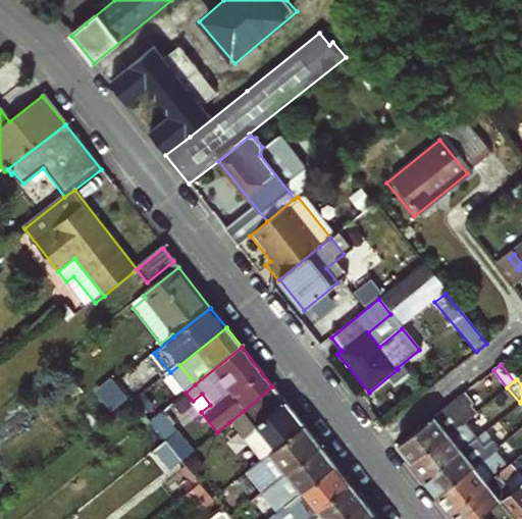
[(244,411),(244,438),(262,460),(304,426),(272,386),(244,411)]
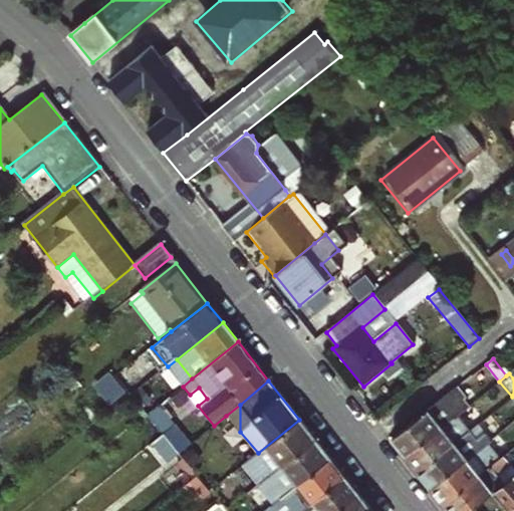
[(473,398),(462,384),(392,440),(405,457),(465,409),(462,406),(473,398)]
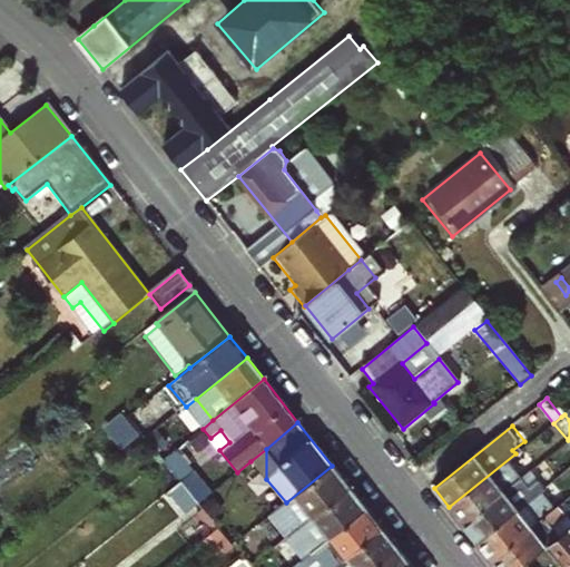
[(220,430),(210,438),(219,450),(229,442),(220,430)]
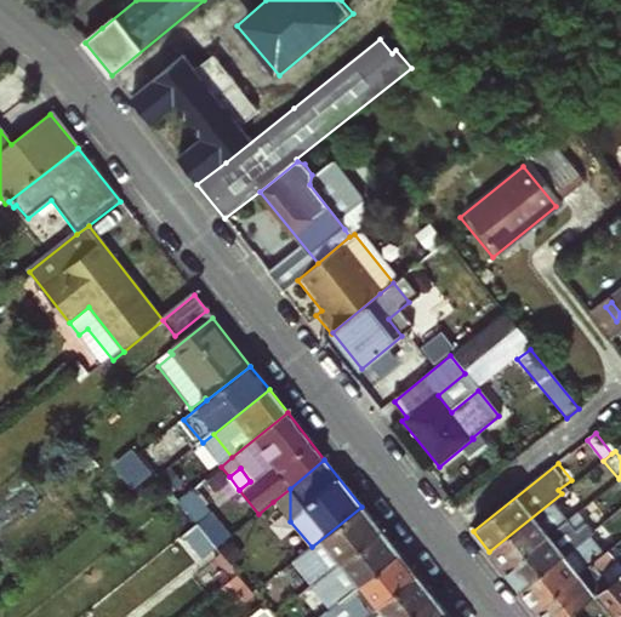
[(273,502),(290,521),(290,489),(273,502)]
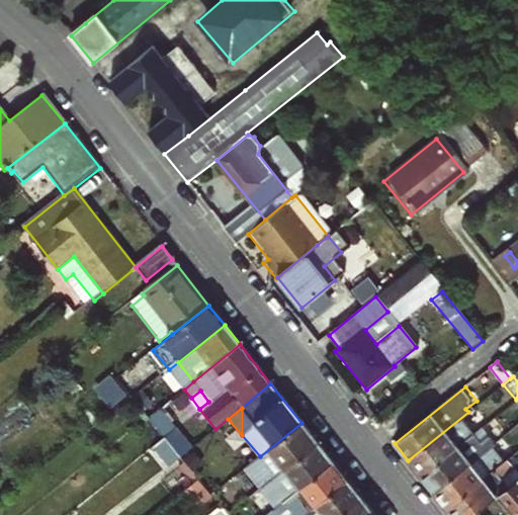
[(172,432),(156,412),(149,418),(166,437),(172,432)]
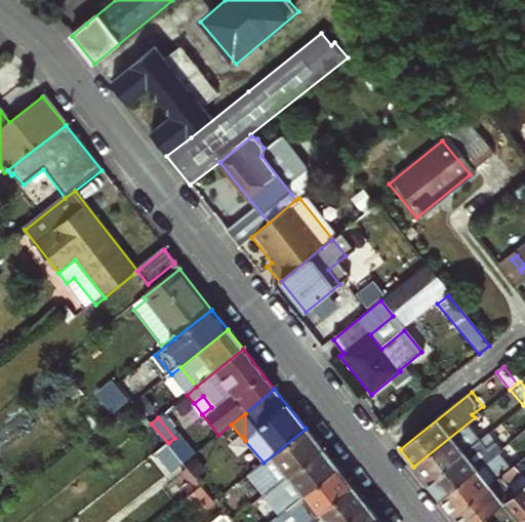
[(427,483),(487,434),(475,417),(413,467),(427,483)]
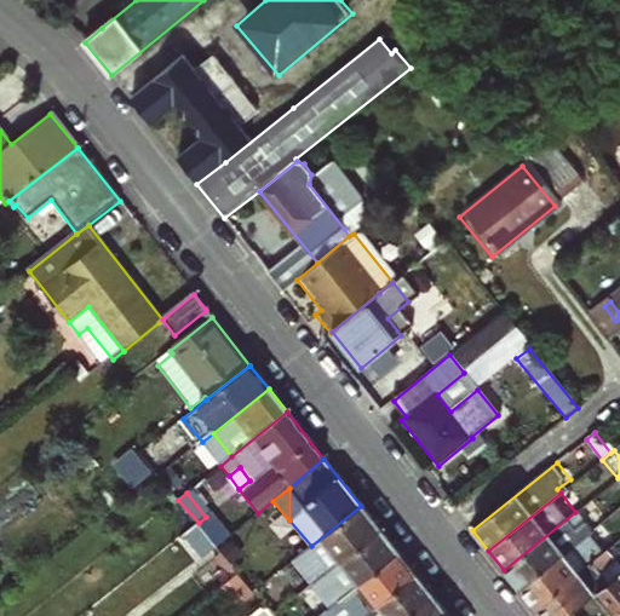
[(361,506),(311,546),(297,558),(316,583),(382,531),(361,506)]
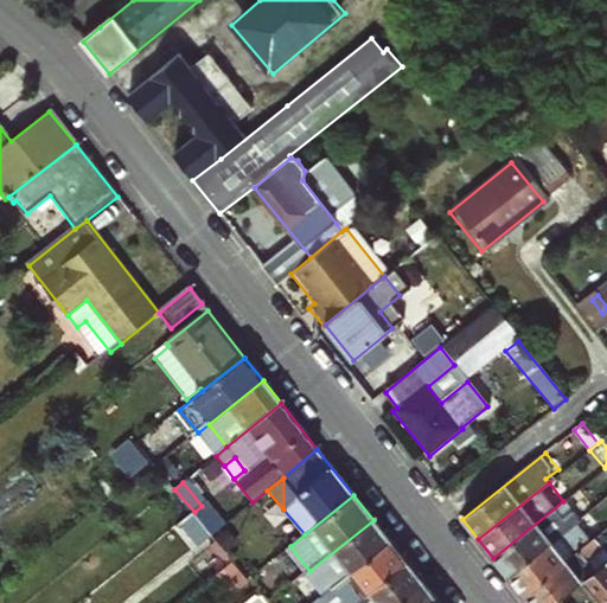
[(509,578),(579,520),(563,501),(493,558),(509,578)]
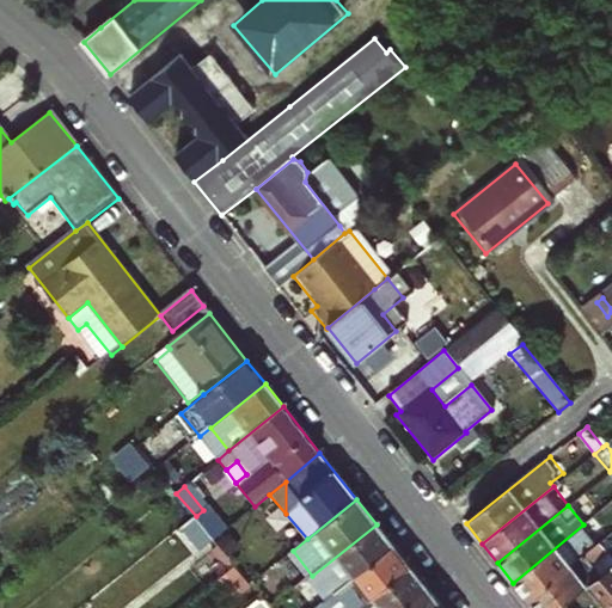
[(203,510),(196,516),(215,539),(222,533),(203,510)]
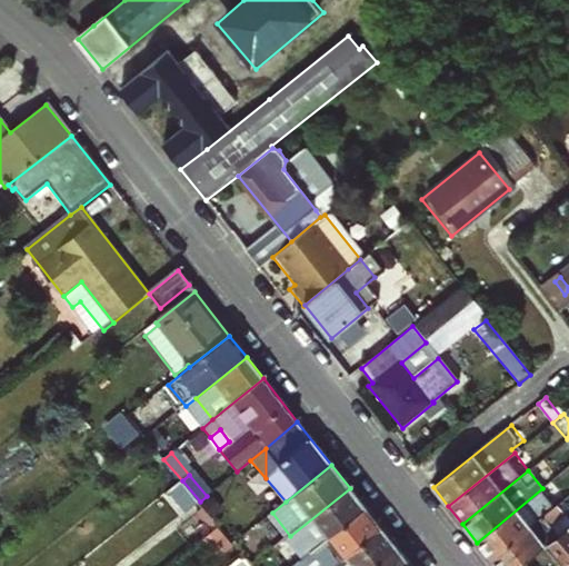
[(321,529),(329,538),(366,509),(350,488),(290,536),(287,538),(296,549),(321,529)]
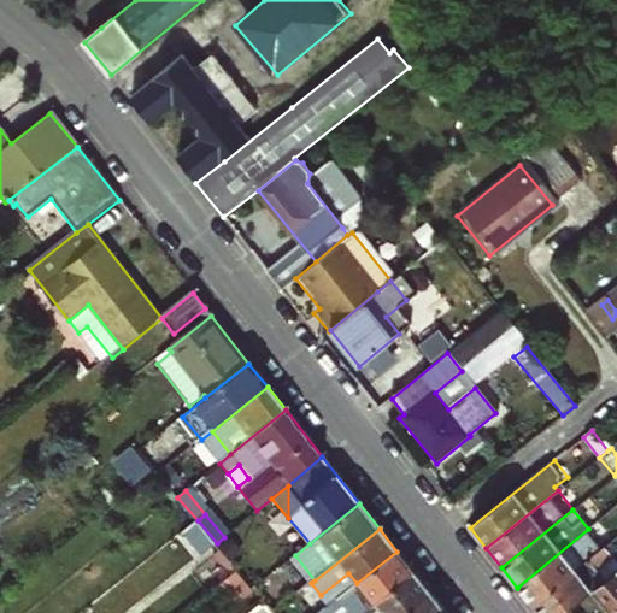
[(604,548),(588,529),(517,588),(532,607),(604,548)]
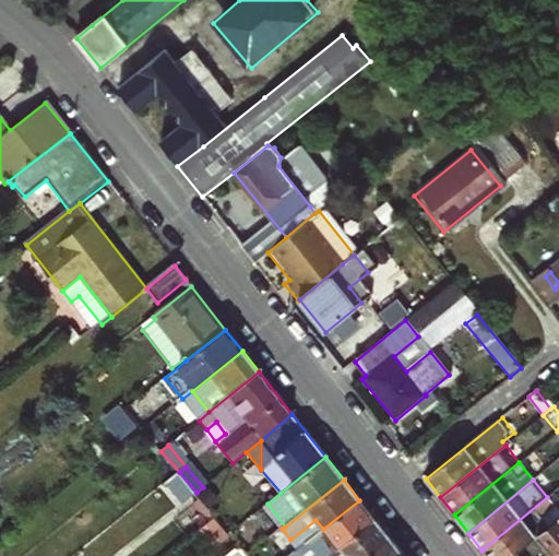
[(558,498),(554,492),(547,497),(482,551),(485,555),(512,555),(514,554),(537,535),(558,519),(558,518),(558,511),(555,507),(558,504),(558,498)]
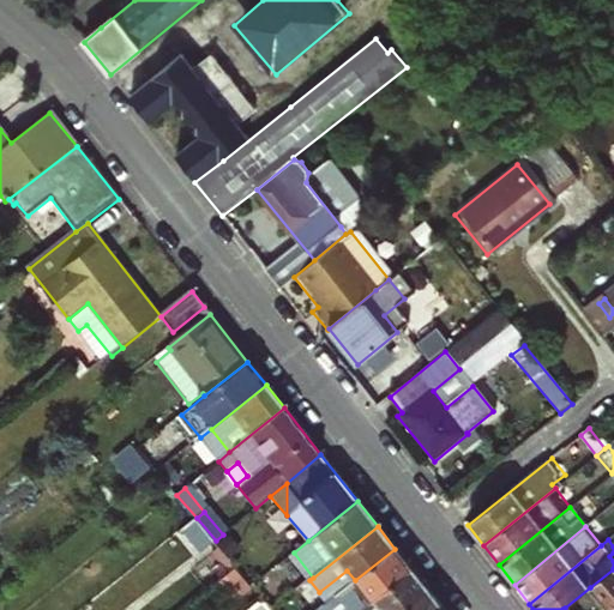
[(361,609),(374,599),(411,571),(395,549),(355,580),(368,597),(355,608),(351,604),(345,609),(361,609)]
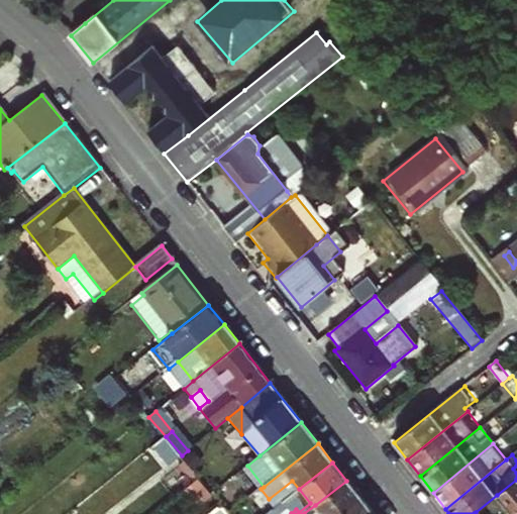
[(200,477),(188,487),(197,498),(209,489),(200,477)]
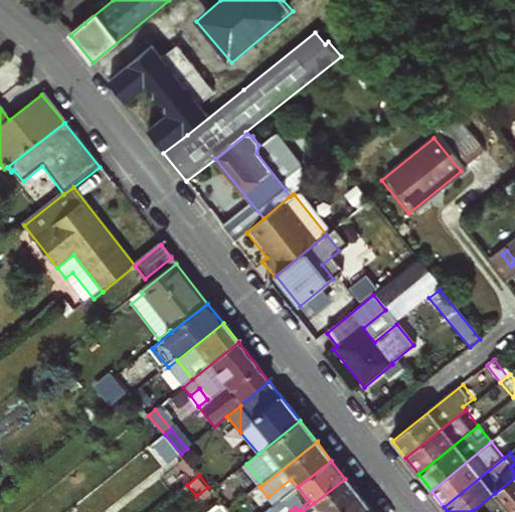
[(514,511),(514,477),(514,478),(495,493),(510,511),(514,511)]
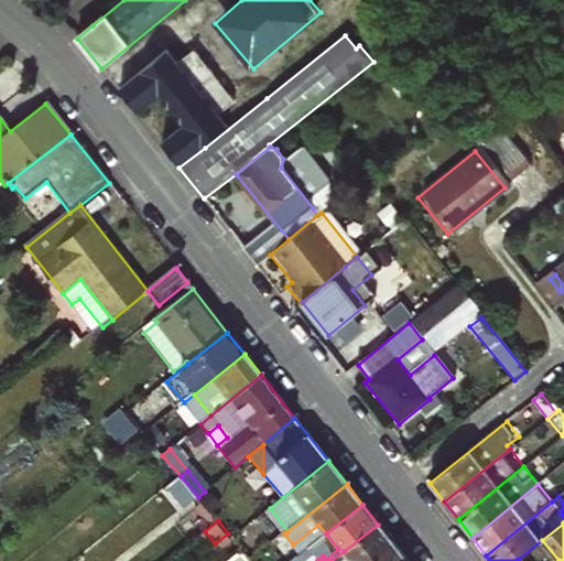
[(301,554),(307,549),(326,533),(318,525),(293,545),(301,554)]
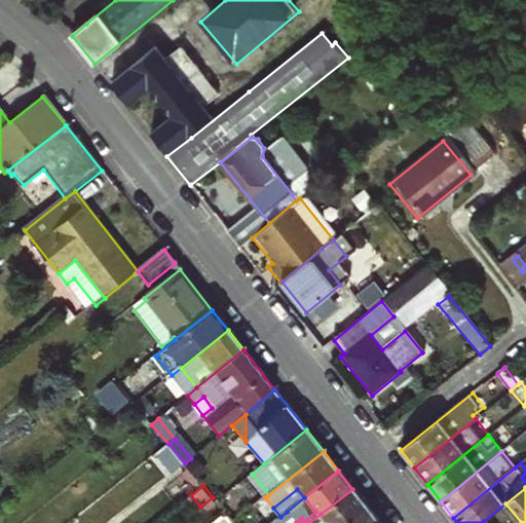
[(347,522),(368,508),(352,489),(321,514),(327,522),(347,522)]
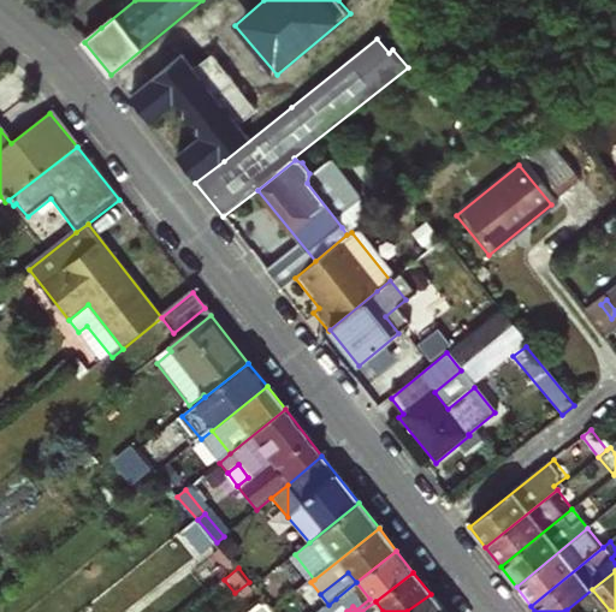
[(344,608),(347,611),(353,606),(356,610),(369,599),(356,582),(336,599),(344,608)]
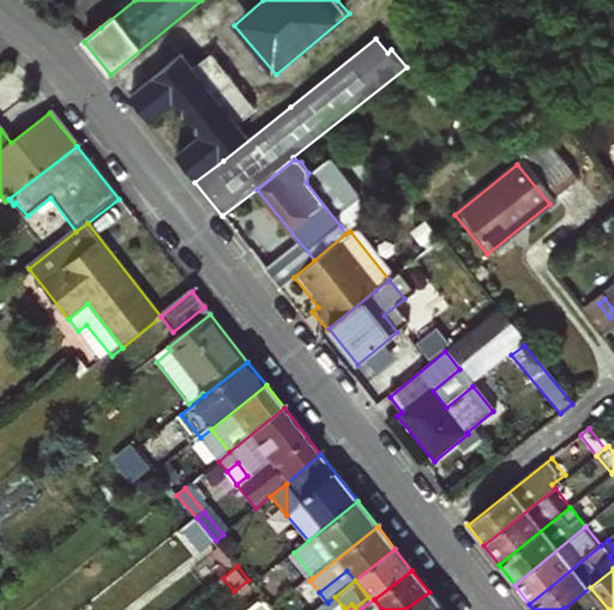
[(429,592),(405,609),(443,609),(429,592)]
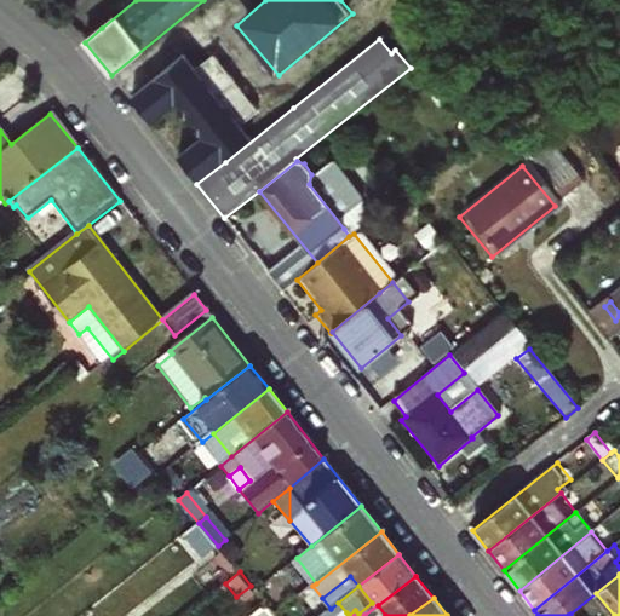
[(343,615),(346,612),(338,603),(331,609),(321,615),(343,615)]
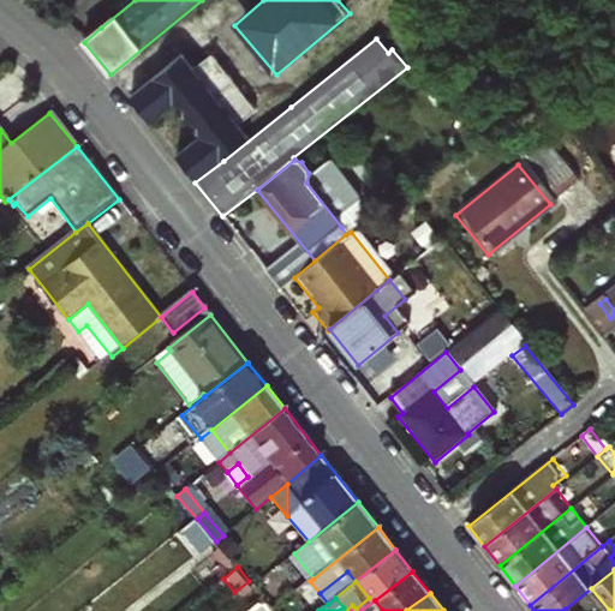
[(375,600),(362,610),(382,610),(375,600)]
